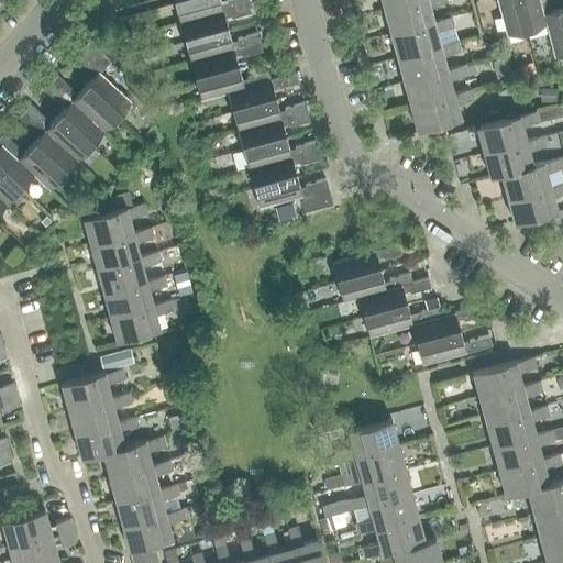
[(186,0),(174,3),(179,22),(249,3),(247,0),(225,0),(227,2),(220,3),(219,0),(186,0)]
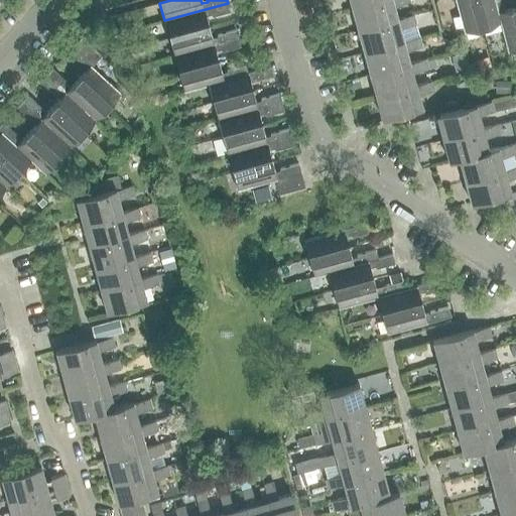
[(379,0),(352,8),(358,30),(397,19),(393,6),(409,2),(408,0),(379,0)]
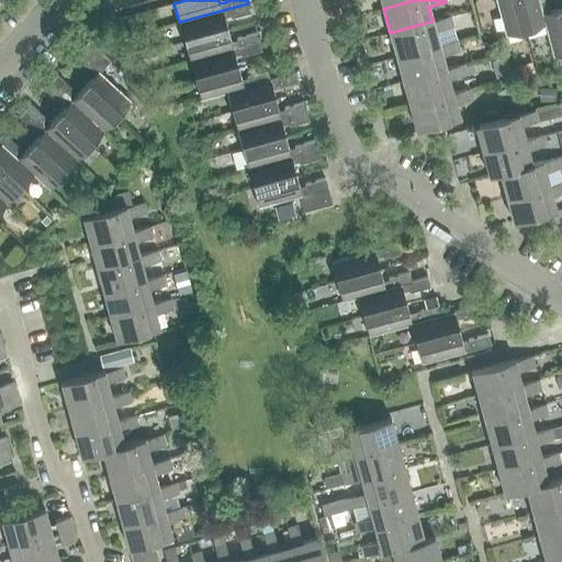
[(525,30),(516,0),(495,0),(505,35),(525,30)]
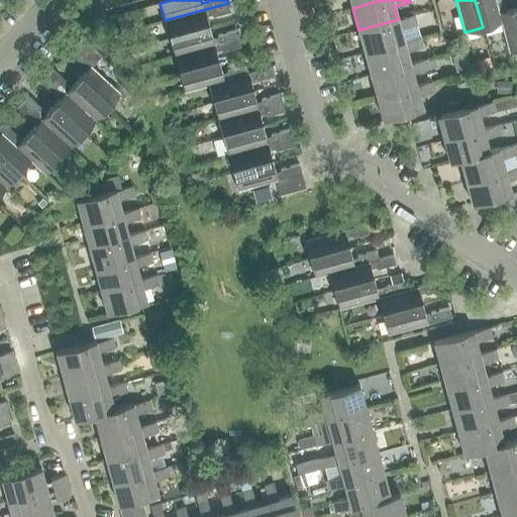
[(475,0),(483,27),(500,23),(501,22),(494,0),(475,0)]
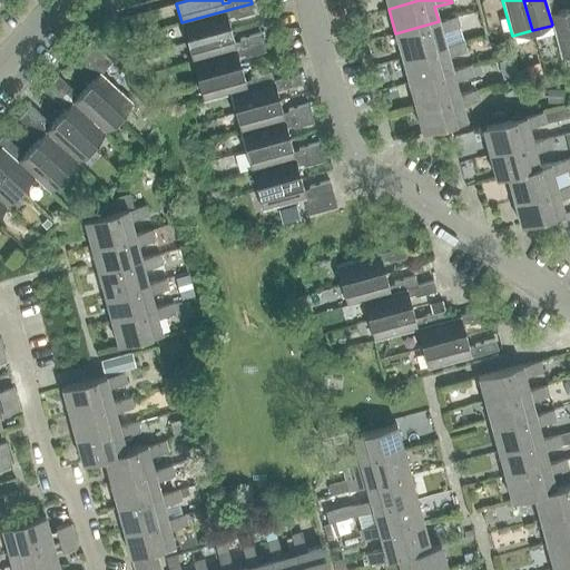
[(556,0),(544,0),(552,25),(551,26),(560,58),(569,55),(569,12),(569,9),(556,12),(554,6),(557,6),(556,0)]
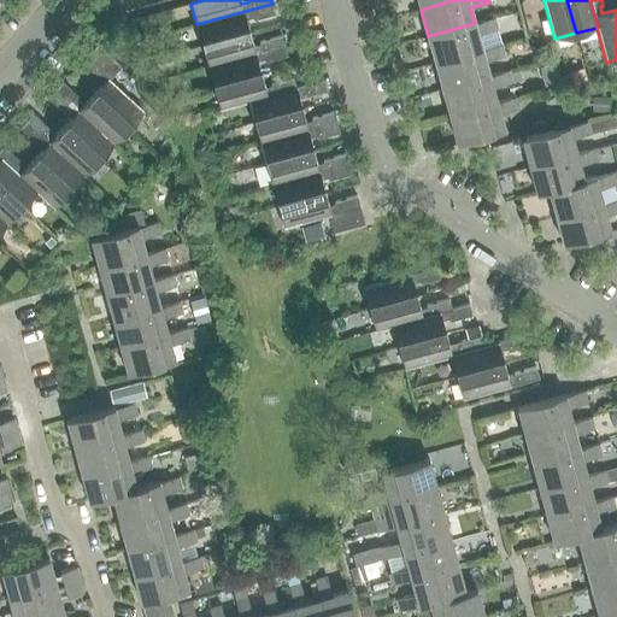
[(197,24),(203,46),(250,33),(246,18),(252,17),(253,19),(275,13),(272,4),(197,24)]
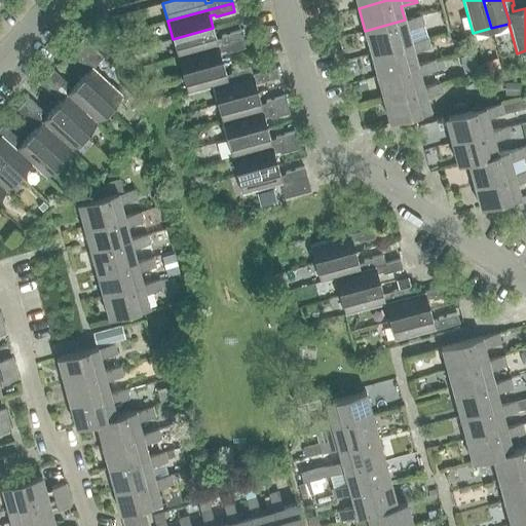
[(431,11),(421,14),(423,25),(434,22),(431,11)]
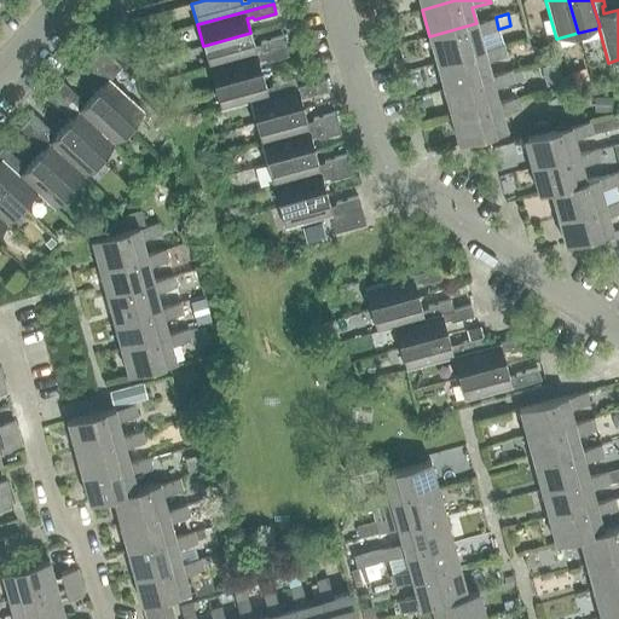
[(476,23),(429,36),(437,63),(484,50),(484,48),(479,34),(498,29),(496,17),(476,23)]
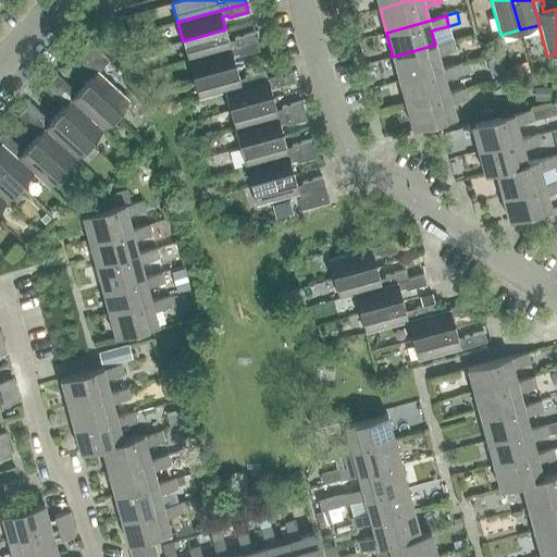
[(183,41),(188,60),(257,41),(254,32),(234,37),(234,39),(229,41),(225,29),(183,41)]
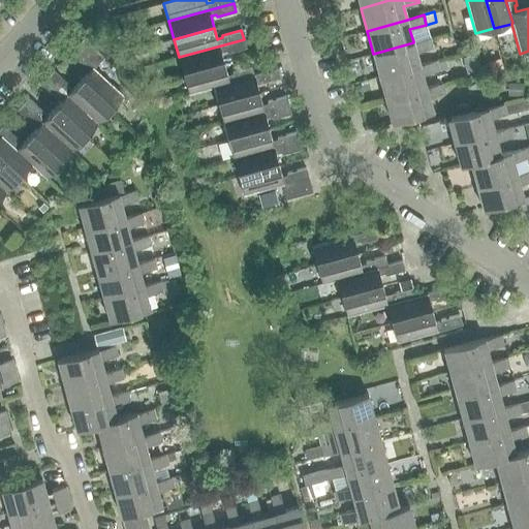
[(103,56),(84,37),(66,56),(82,69),(83,68),(88,72),(80,81),(110,110),(123,95),(93,67),(103,56)]
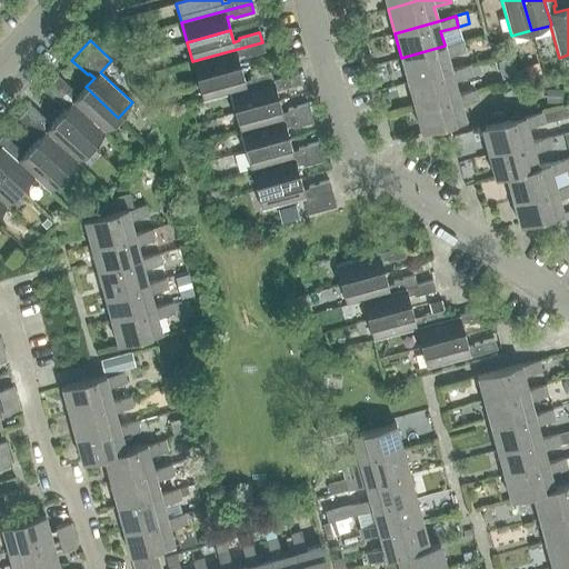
[(445,46),(401,58),(408,82),(451,70),(448,57),(466,51),(462,40),(445,45),(445,46)]
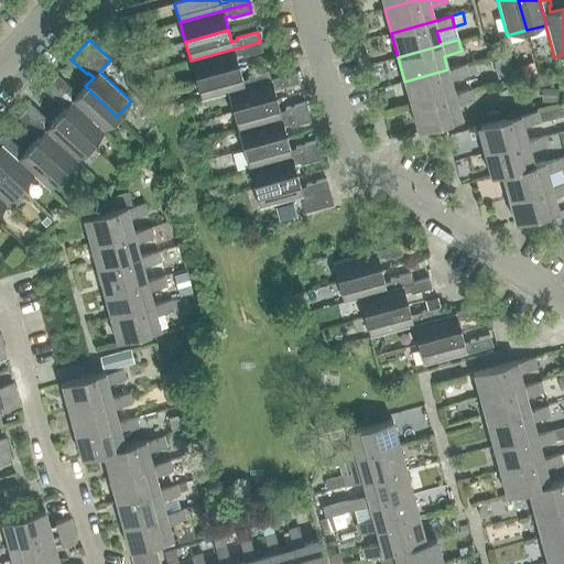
[(191,61),(196,79),(238,68),(235,55),(241,54),(241,56),(262,51),(260,42),(191,61)]
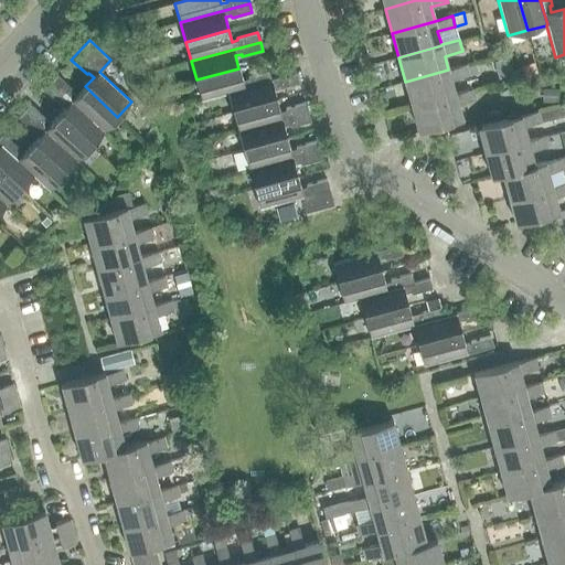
[(376,65),(370,67),(373,80),(380,77),(376,65)]
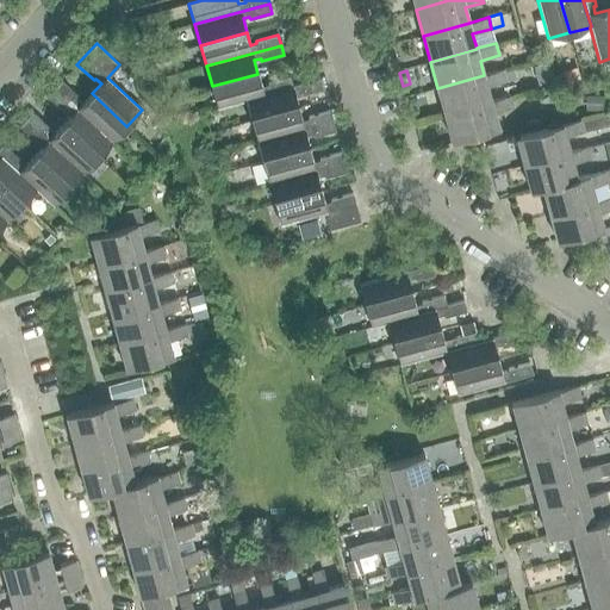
[(484,75),(437,88),(444,114),(491,101),(487,86),(506,81),(503,70),(484,75)]
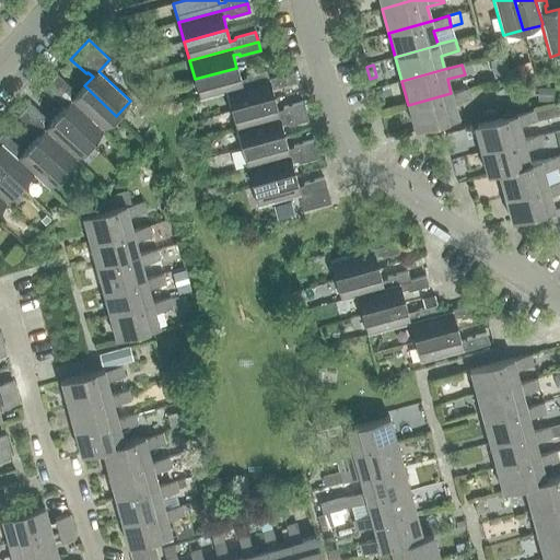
[(531,65),(513,69),(516,81),(534,77),(531,65)]
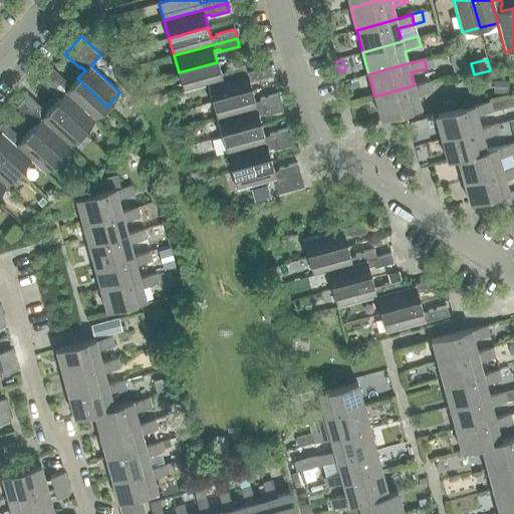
[(184,91),(208,84),(207,84),(247,73),(246,72),(244,64),(225,69),(226,71),(221,73),(217,62),(179,72),(184,91)]
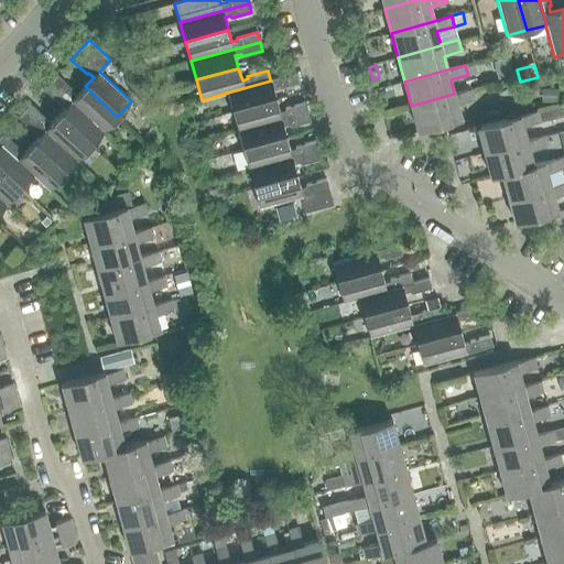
[(297,73),(278,78),(270,79),(271,80),(227,93),(228,93),(232,111),(275,99),(272,87),(279,85),(279,87),(300,82),(297,73)]
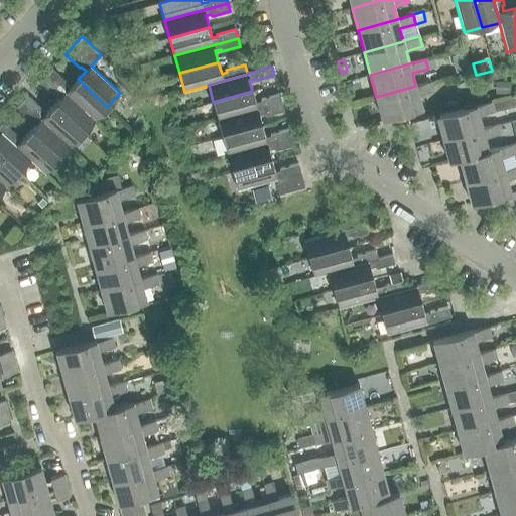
[(107,107),(78,79),(70,88),(65,84),(67,82),(52,69),(46,75),(95,120),(107,107)]
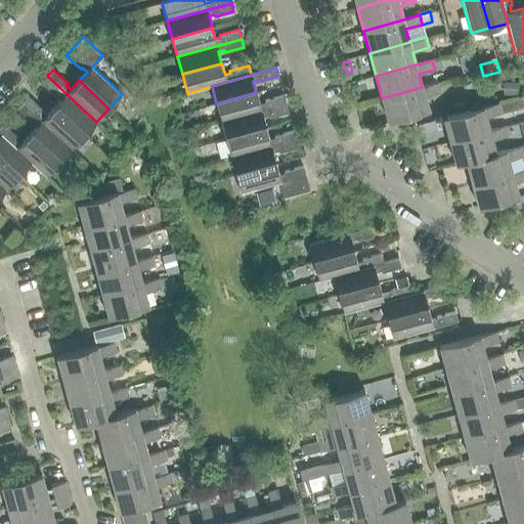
[(96,122),(47,76),(41,83),(55,96),(57,94),(61,98),(53,107),(84,135),(96,122)]
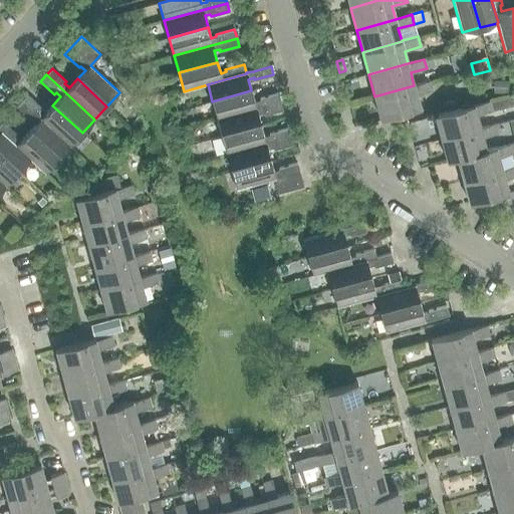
[(374,96),(380,119),(420,108),(417,94),(433,90),(430,80),(414,85),(374,96)]
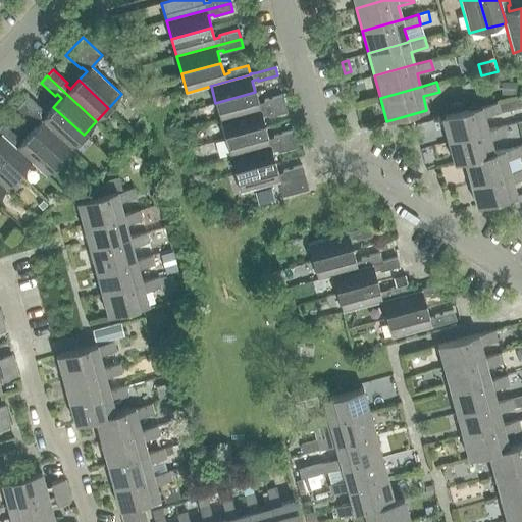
[(502,82),(501,95),(517,95),(517,82),(502,82)]
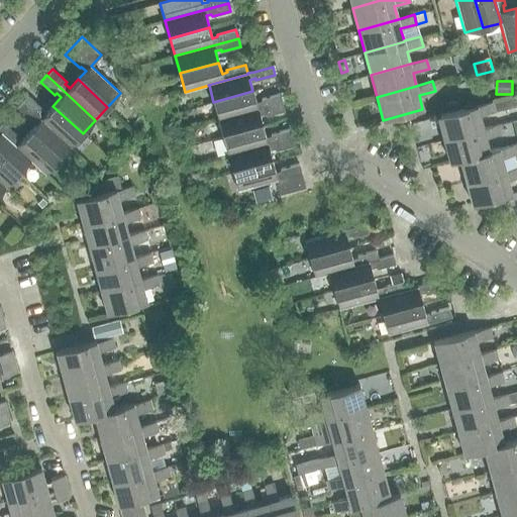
[(213,102),(218,119),(282,102),(280,94),(261,99),(262,101),(255,102),(252,91),(213,102)]
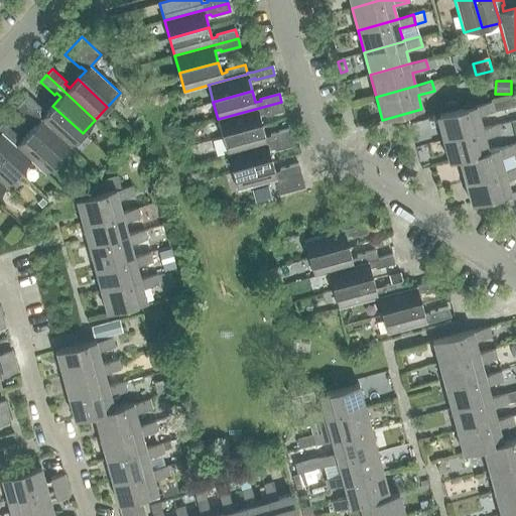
[(83,133),(52,106),(44,114),(40,110),(42,109),(27,96),(21,102),(71,146),(83,133)]
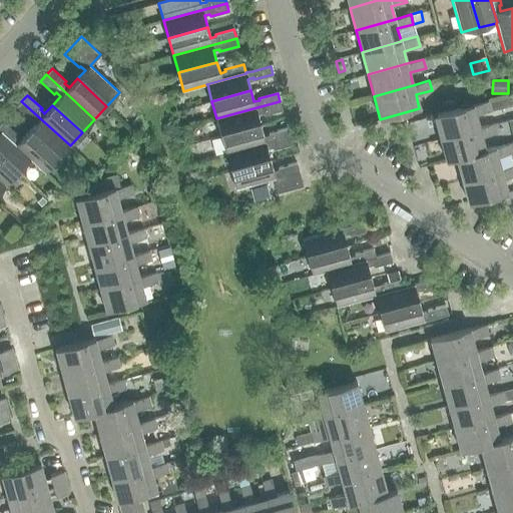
[(501,98),(489,101),(492,111),(504,107),(501,98)]
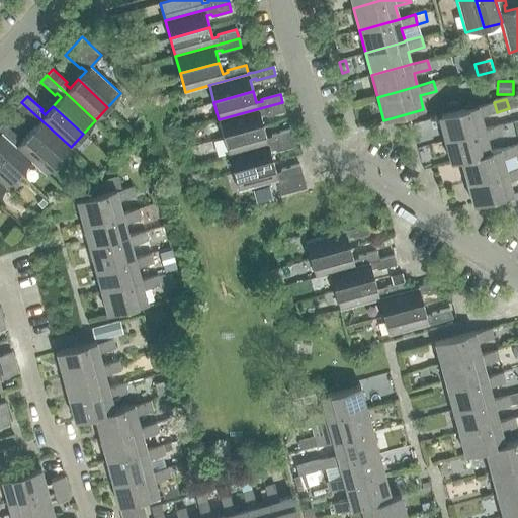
[(71,147),(21,102),(16,108),(30,121),(31,120),(36,123),(28,133),(58,161),(71,147)]
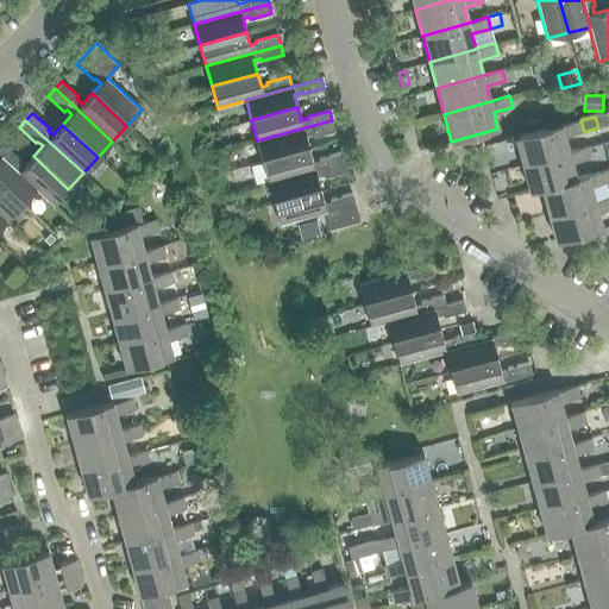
[(257,140),(263,162),(309,149),(306,136),(312,133),(313,136),(334,130),(332,120),(257,140)]
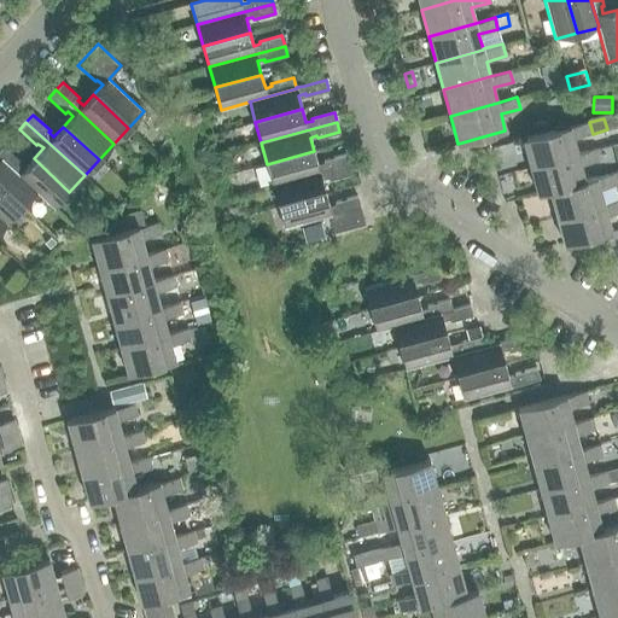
[(523,139),(530,167),(577,153),(573,139),(593,134),(589,122),(571,127),(570,127),(523,139)]
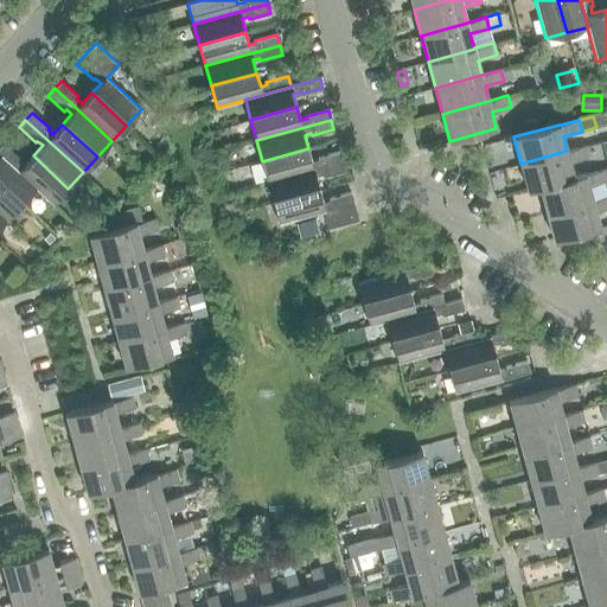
[(528,191),(540,187),(575,178),(574,177),(570,163),(589,158),(604,153),(600,141),(586,146),(567,151),(521,164),(528,191)]
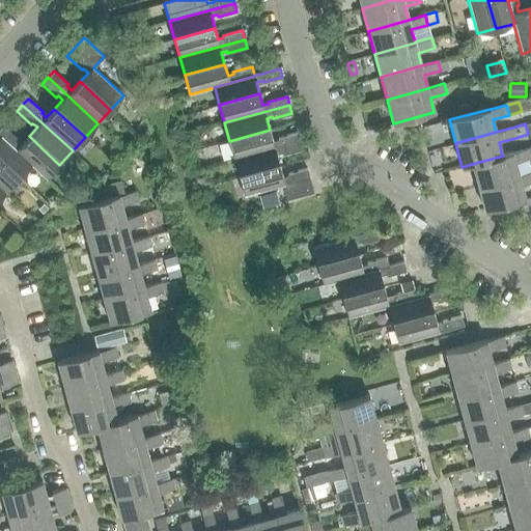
[(59,165),(29,136),(21,145),(17,141),(18,139),(3,126),(0,129),(0,135),(31,164),(31,165),(47,179),(59,165)]
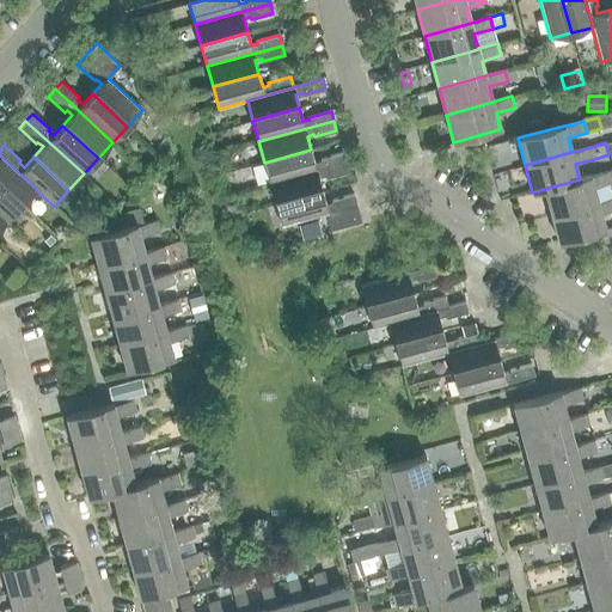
[(264,163),(270,183),(346,163),(342,152),(320,159),(320,161),(314,163),(311,150),(264,163)]
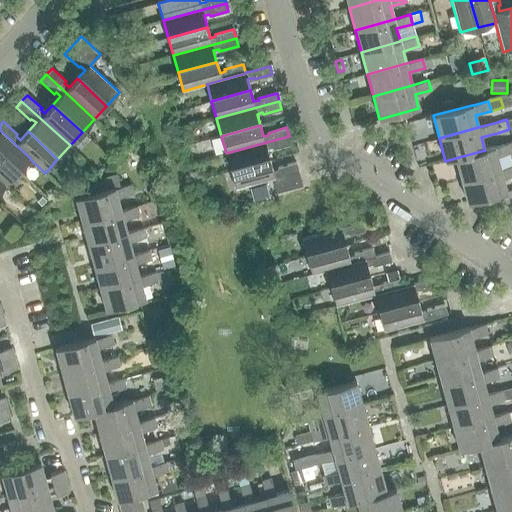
[(0,155),(18,172),(30,159),(30,158),(0,130),(0,155)]
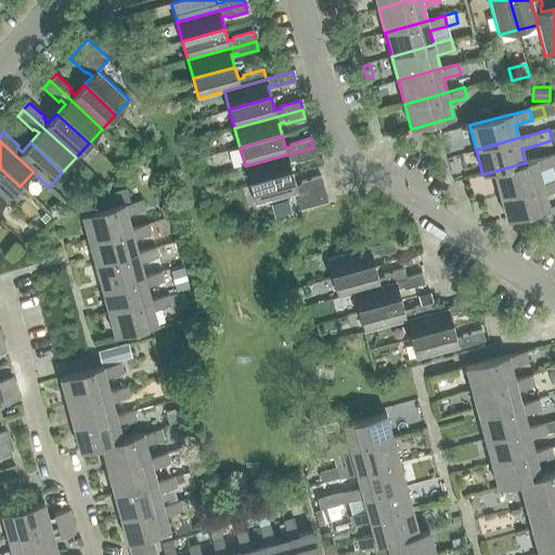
[(245,166),(249,184),(292,173),(288,160),(295,159),(295,162),(315,156),(313,147),(245,166)]
